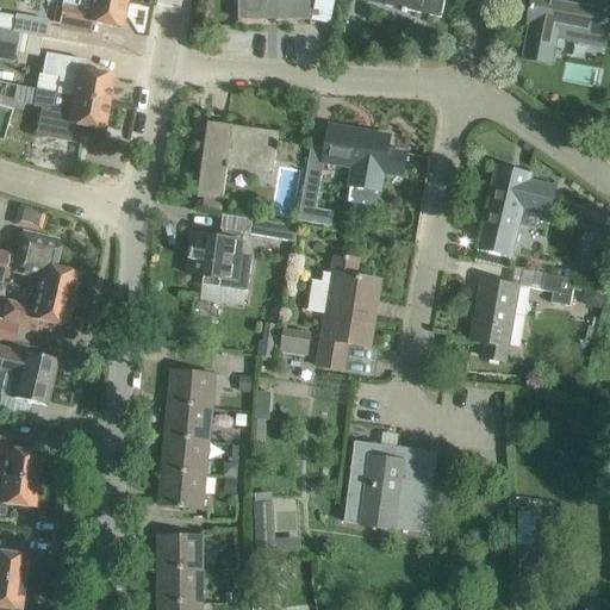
[(62,0),(58,27),(91,33),(92,23),(120,29),(125,1),(117,0),(62,0)]
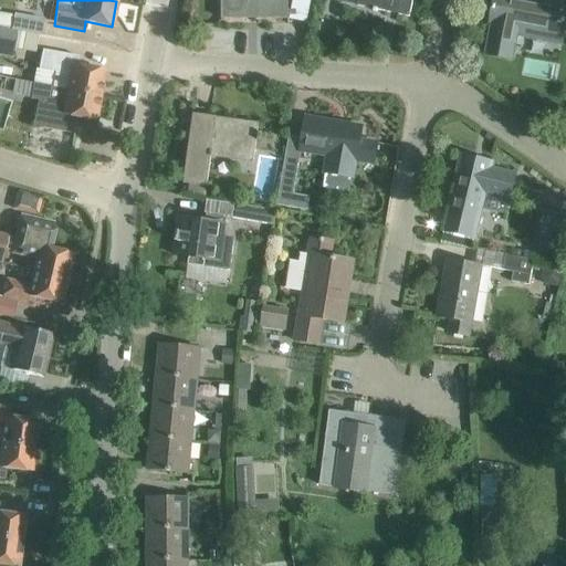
[(220,0),(221,19),(287,18),(286,0),(220,0)]
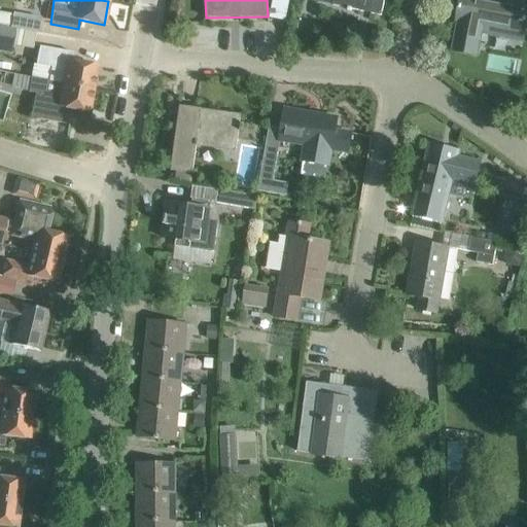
[(381,14),(384,0),(334,0),(332,3),(381,14)]
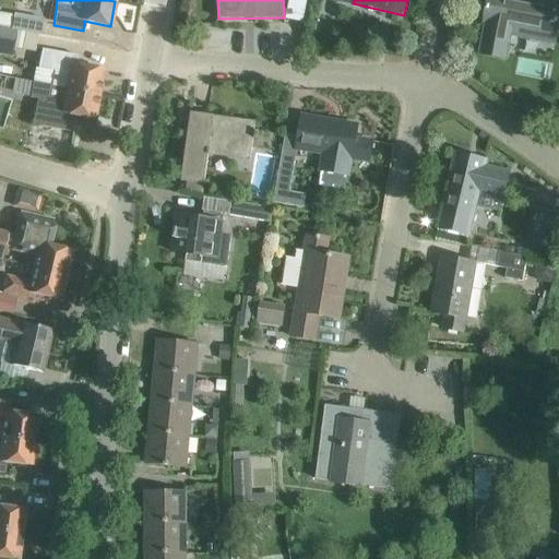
[(558,15),(558,7),(522,0),(487,0),(484,22),(486,23),(479,54),(504,59),(512,24),(523,27),(522,30),(554,36),(554,38),(555,38),(558,15)]
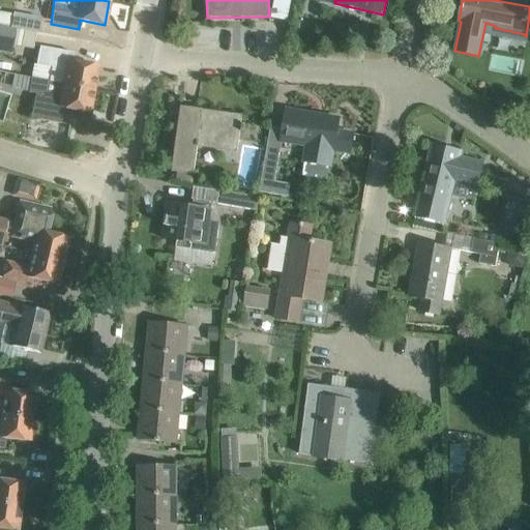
[(13,30),(36,33),(38,19),(12,15),(9,29),(13,30)]
